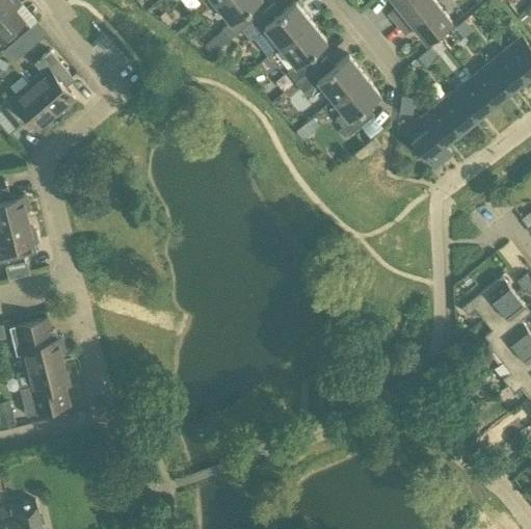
[(0,43),(22,24),(11,11),(18,5),(14,0),(0,0),(0,43)]
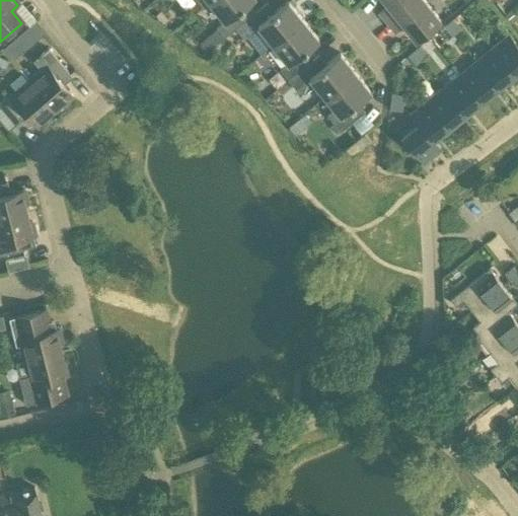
[(193,0),(202,10),(208,4),(213,0),(193,0)]
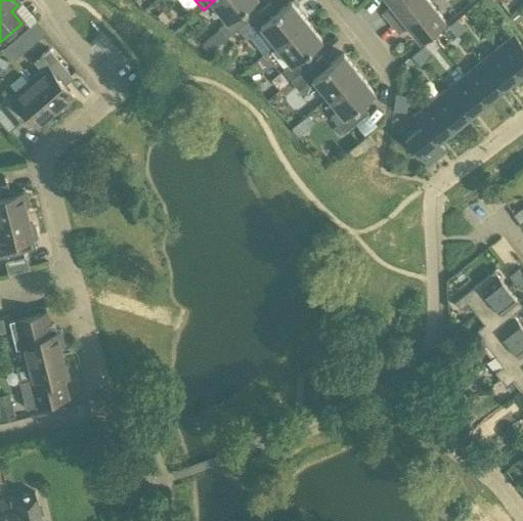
[(215,0),(210,4),(225,24),(217,30),(219,32),(225,40),(244,26),(251,18),(244,10),(256,0),(215,0)]
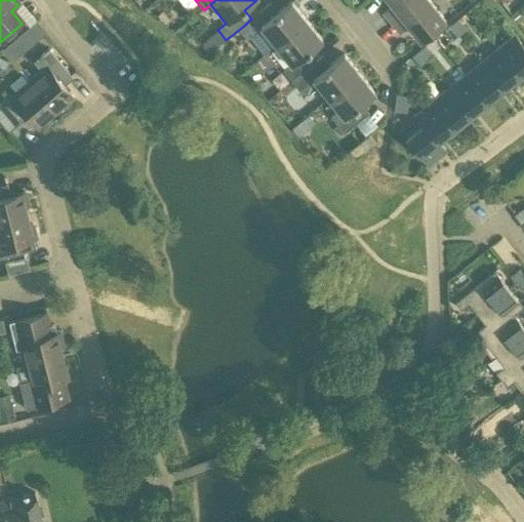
[(390,26),(421,0),(385,0),(391,7),(381,15),(390,26)]
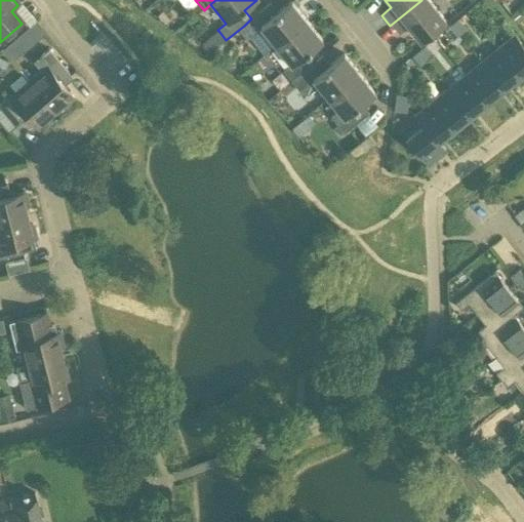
[(426,0),(421,0),(390,26),(398,36),(407,29),(420,43),(445,24),(426,0)]
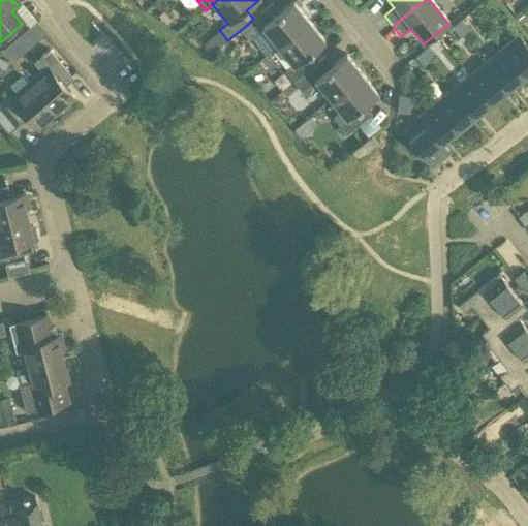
[(493,11),(499,6),(494,0),(488,0),(486,2),(493,11)]
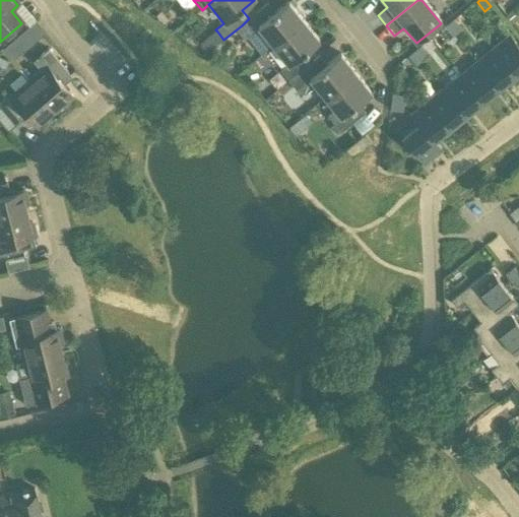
[(249,18),(242,25),(250,35),(258,28),(272,47),(303,23),(287,3),(274,14),(266,5),(249,18)]
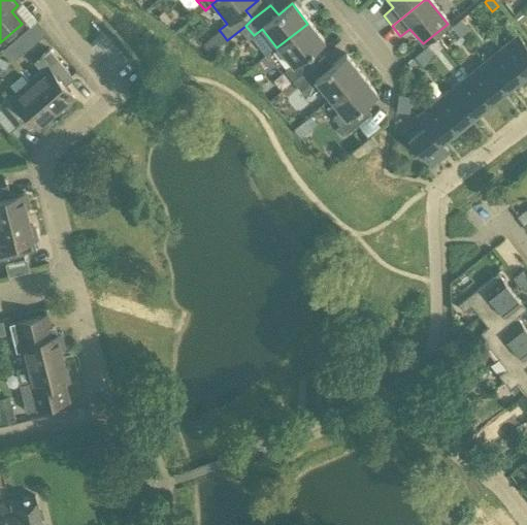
[(513,18),(519,25),(526,19),(521,11),(513,18)]
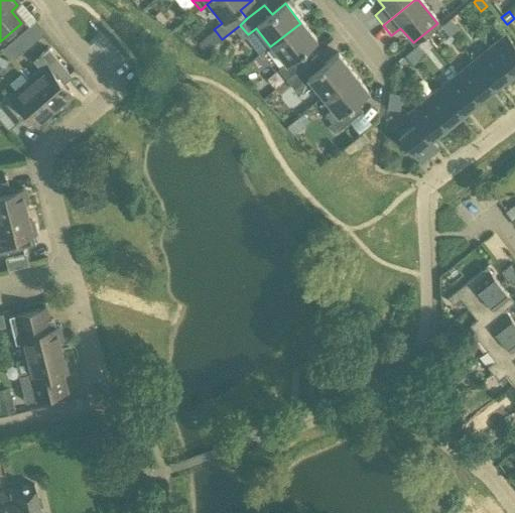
[(448,21),(442,26),(451,36),(457,31),(448,21)]
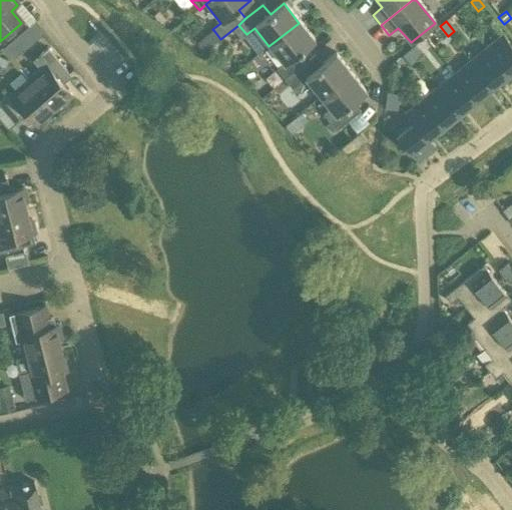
[(314,42),(299,23),(269,46),(284,65),(276,71),(284,81),(309,61),(302,52),(314,42)]
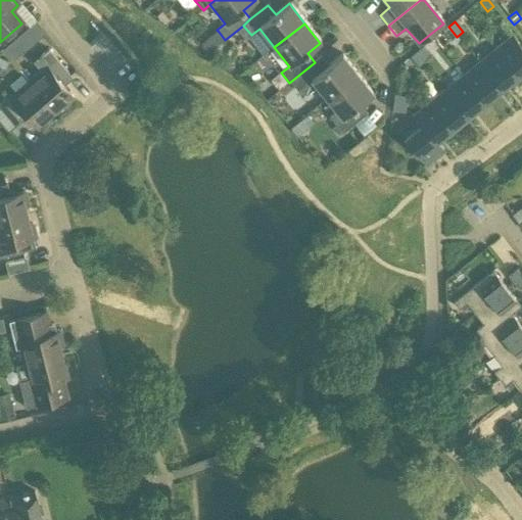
[(42,37),(33,26),(25,33),(34,43),(42,37)]
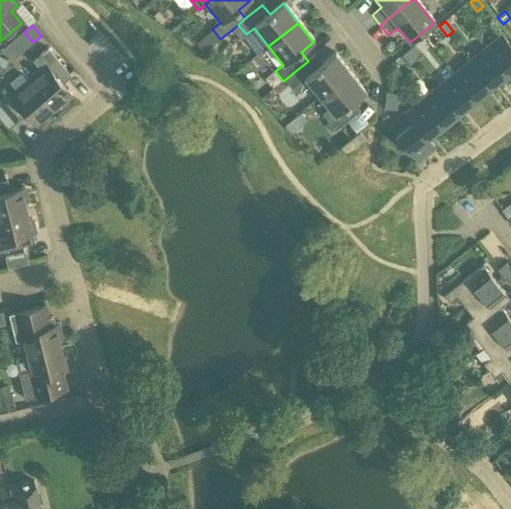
[(447,36),(439,26),(433,31),(440,42),(447,36)]
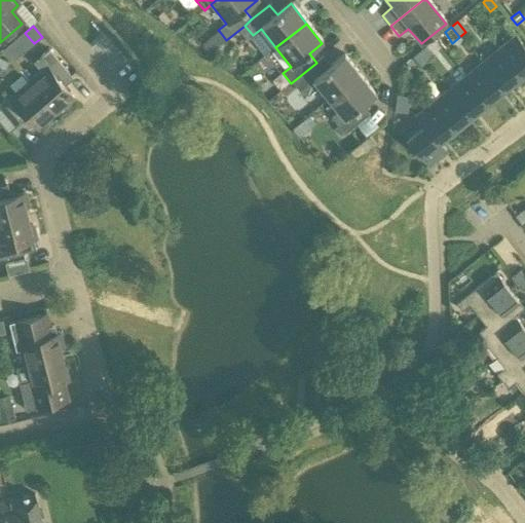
[(215,49),(226,40),(220,32),(208,41),(202,45),(210,53),(215,49)]
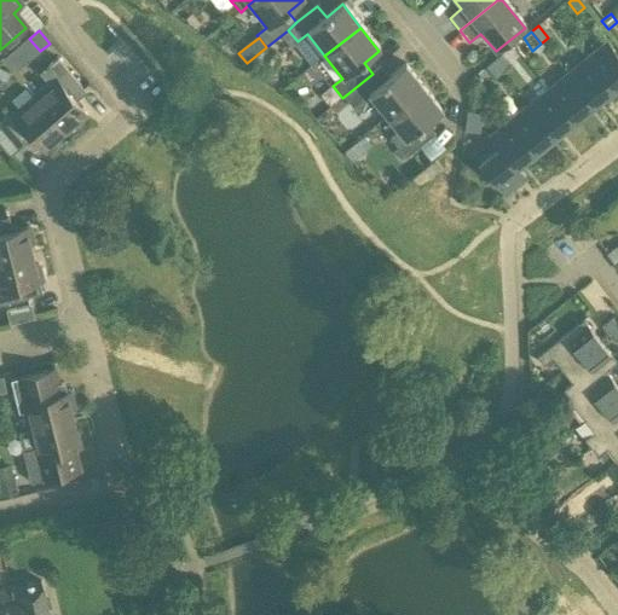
[(617,61),(606,45),(585,61),(611,92),(617,85),(617,61)]
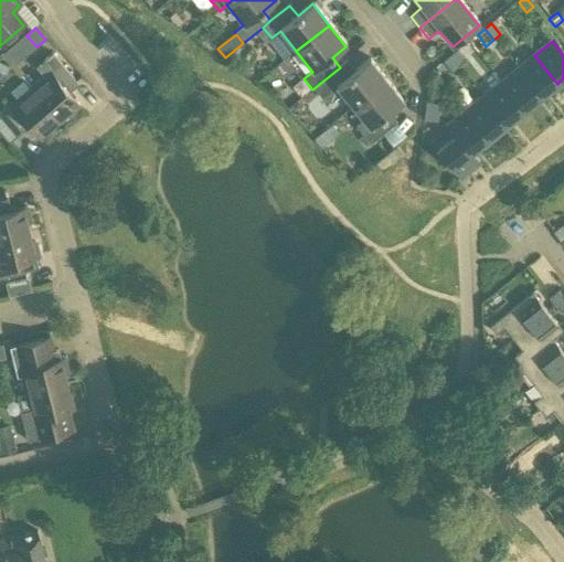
[(449,57),(458,69),(465,62),(456,52),(449,57)]
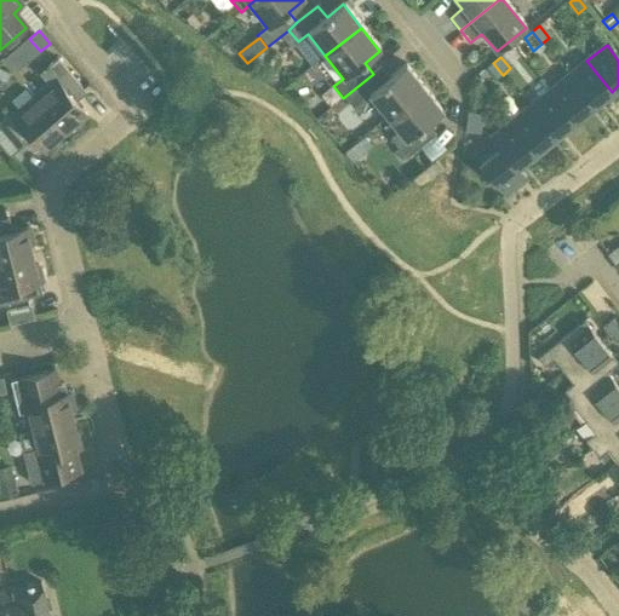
[(33,99),(63,133),(72,126),(74,128),(86,119),(84,115),(74,104),(86,96),(56,61),(38,76),(47,87),(33,99)]
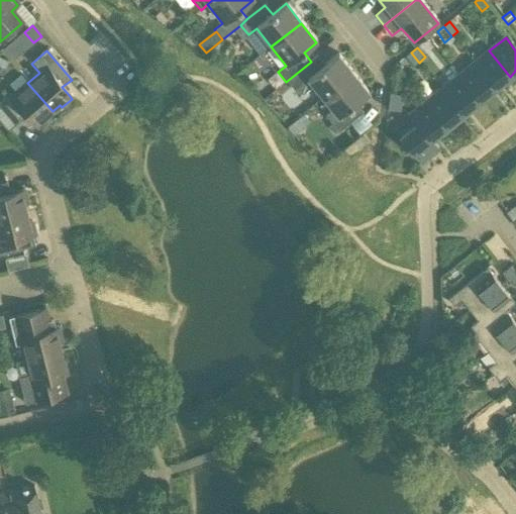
[(510,77),(489,50),(474,64),(494,89),(510,77)]
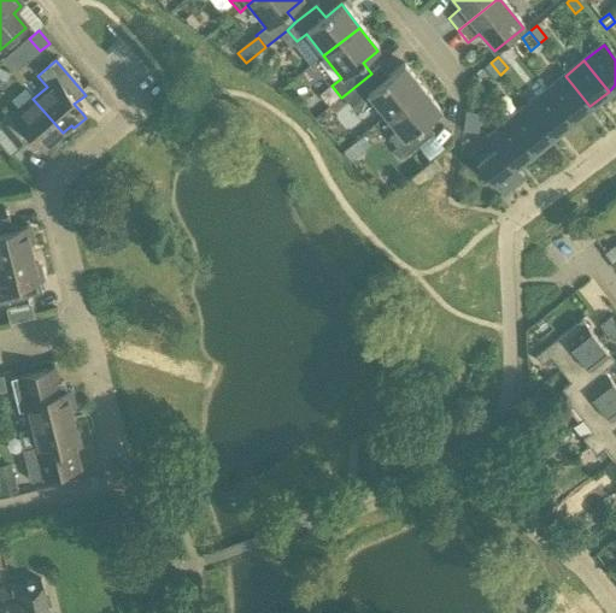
[(500,75),(491,63),(484,69),(492,81),(500,75)]
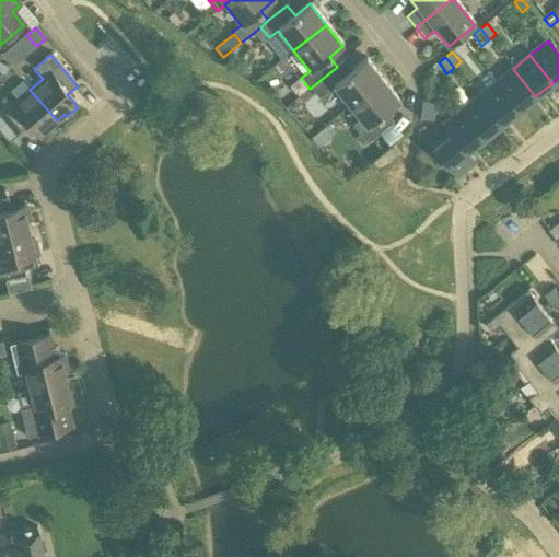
[(342,61),(337,67),(310,89),(317,99),(322,96),(327,104),(339,94),(349,107),(382,81),(365,60),(351,71),(342,61)]
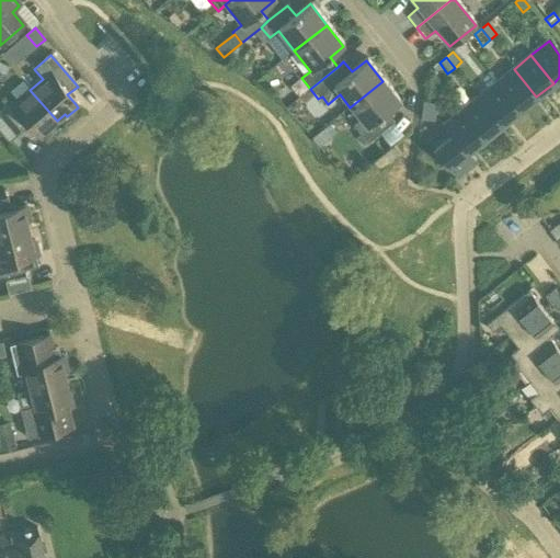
[(536,97),(514,69),(496,83),(518,111),(536,97)]
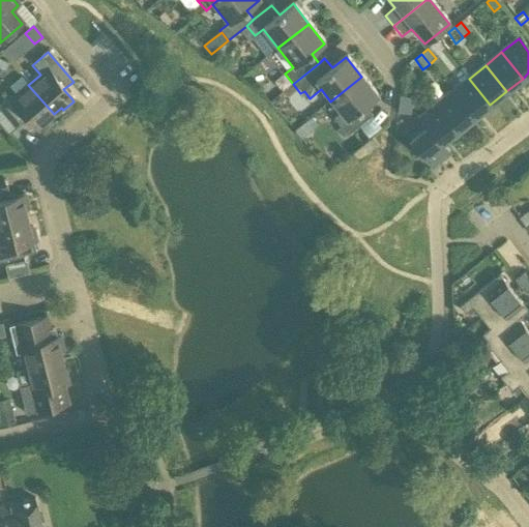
[(361,77),(330,101),(341,114),(332,120),(346,137),(372,116),(364,108),(378,96),(361,77)]
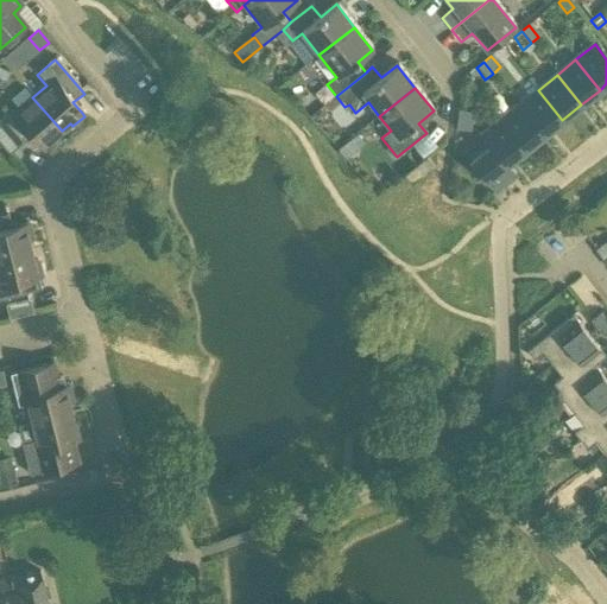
[(562,120),(538,90),(519,105),(543,135),(562,120)]
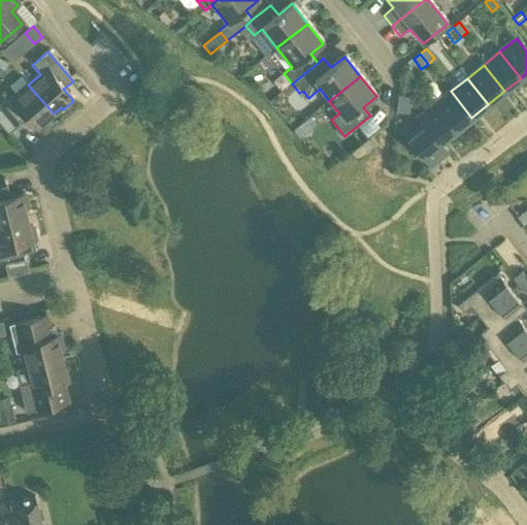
[(28,85),(11,99),(9,97),(0,105),(19,128),(28,120),(36,129),(38,131),(47,123),(45,121),(54,113),(28,85)]
